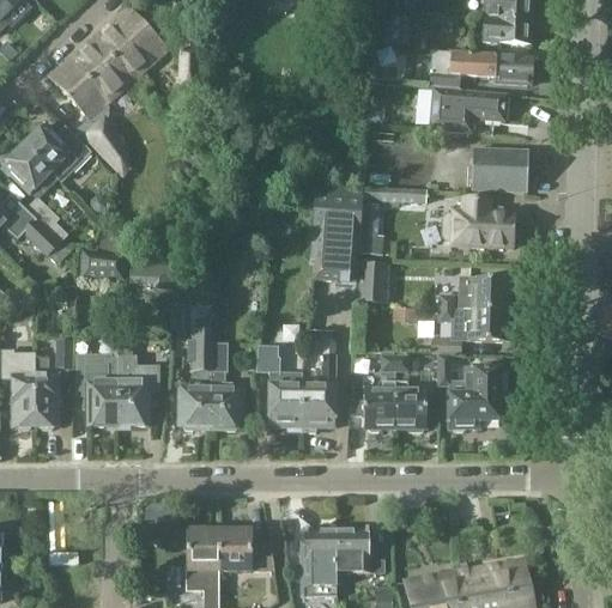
[(0,0),(0,30),(8,23),(10,20),(5,16),(20,0),(0,0)]
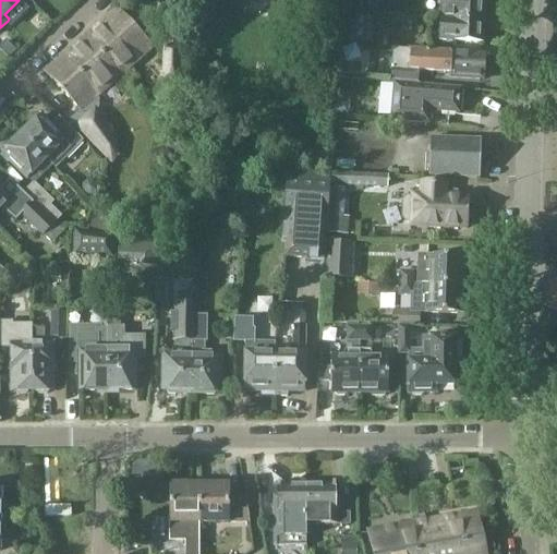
[(363,13),(364,0),(350,0),(349,12),(363,13)]
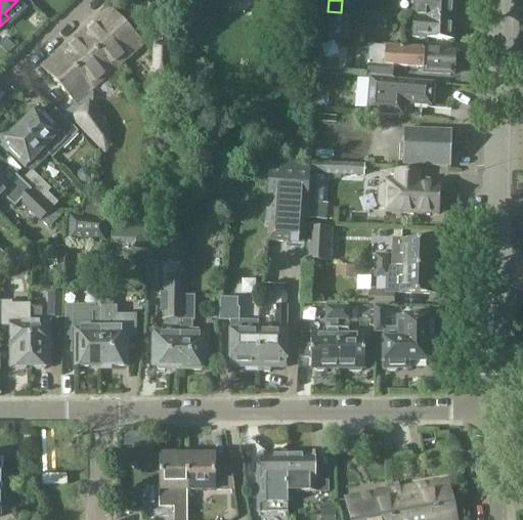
[(413,0),(413,15),(418,14),(455,15),(456,0),(413,0)]
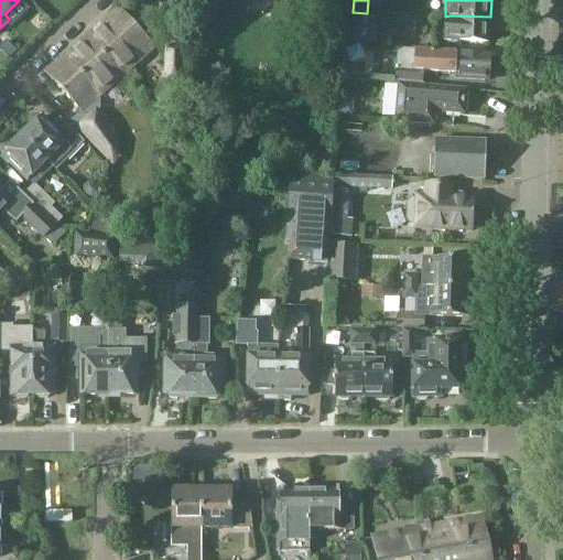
[(119,7),(83,40),(118,78),(155,45),(119,7)]
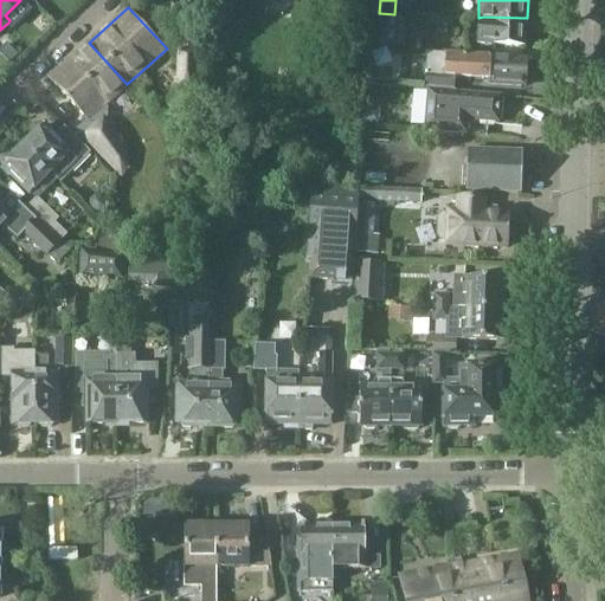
[(405,44),(406,17),(378,13),(375,40),(405,44)]
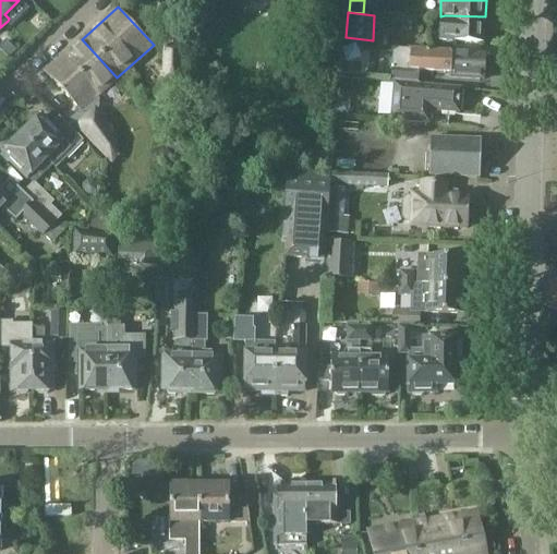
[(439,38),(451,38),(484,40),(485,16),(445,15),(440,16),(439,38)]
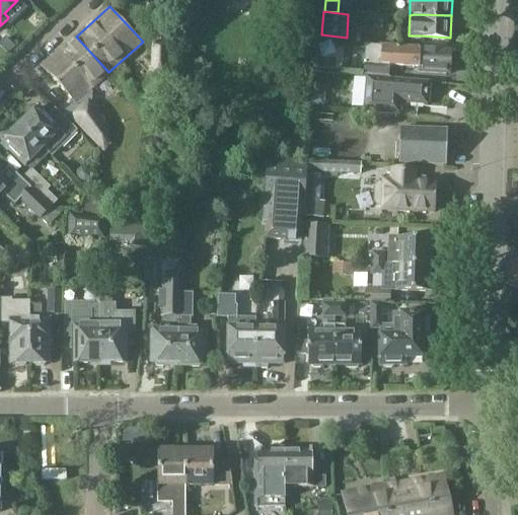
[(0,41),(0,42),(8,51),(15,45),(6,35),(0,41)]
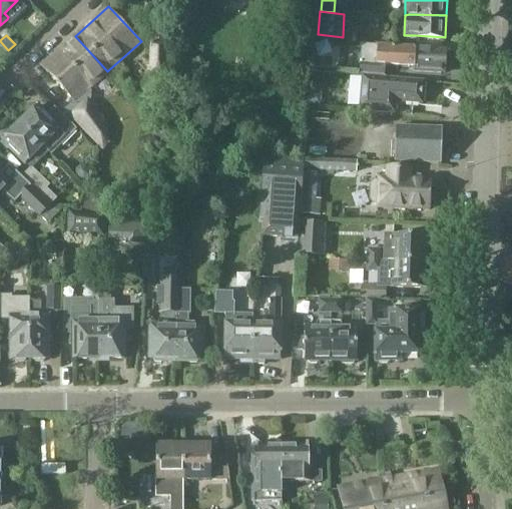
[(42,65),(73,99),(60,110),(68,117),(70,115),(90,98),(91,97),(92,89),(90,86),(107,71),(75,36),(42,65)]
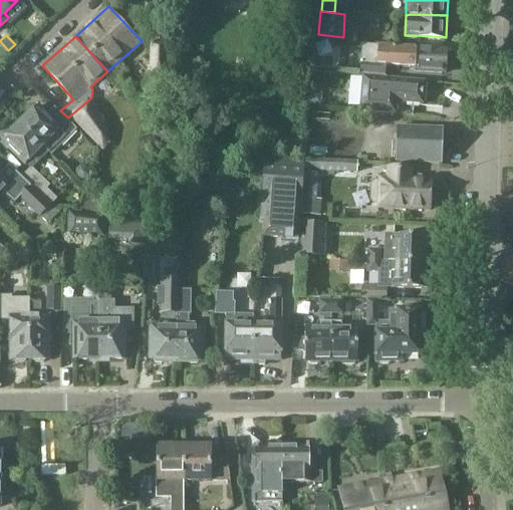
[(168,40),(150,39),(150,70),(168,71),(168,40)]
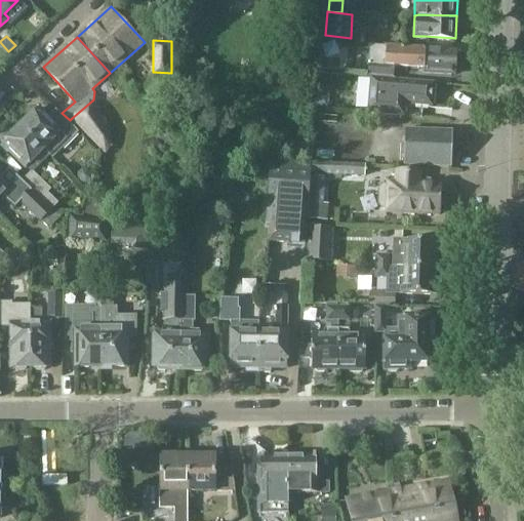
[(348,73),(368,74),(368,75),(370,76),(394,77),(395,65),(424,67),(424,71),(455,73),(456,49),(387,45),(386,61),(369,61),(369,62),(349,59),(348,73)]
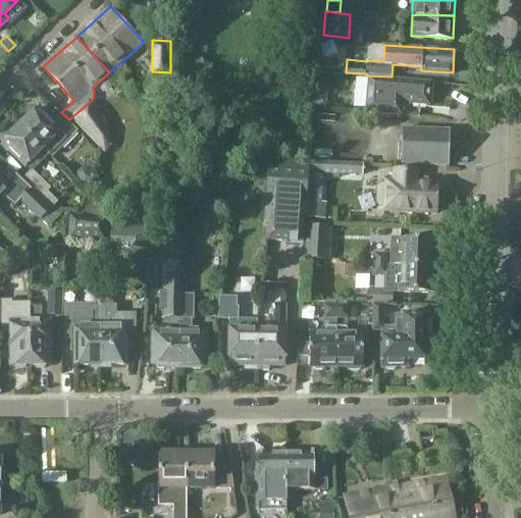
[(433,80),(392,76),(368,75),(365,111),(403,114),(404,103),(430,105),(433,80)]
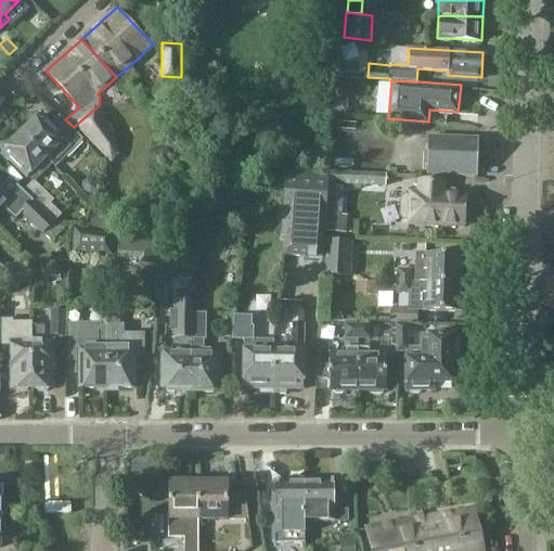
[(334,110),(347,111),(348,98),(335,97),(334,110)]
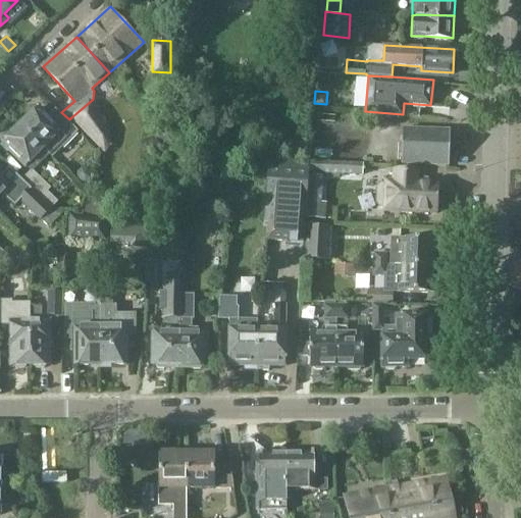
[(100,109),(92,100),(71,117),(105,152),(108,148),(110,142),(111,137),(110,130),(110,126),(106,118),(104,114),(100,109)]
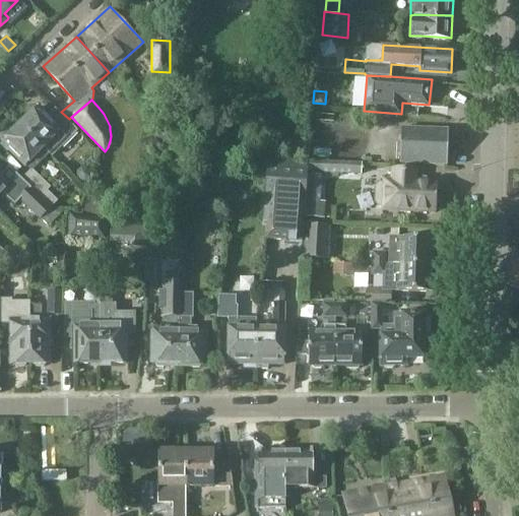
[(60,128),(69,119),(61,112),(56,106),(47,115),(38,106),(30,113),(26,113),(21,118),(21,123),(20,124),(50,152),(53,154),(70,137),(60,128)]
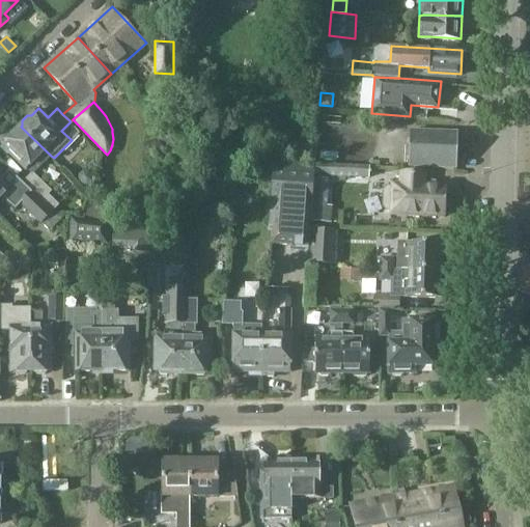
[(61,131),(72,140),(80,132),(71,121),(61,131)]
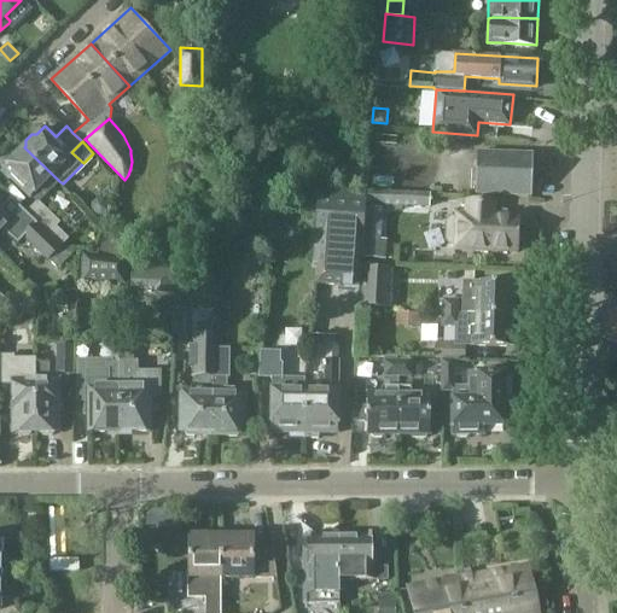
[(5,168),(38,199),(27,209),(36,217),(35,219),(39,221),(62,244),(69,237),(57,225),(60,220),(40,199),(46,193),(59,181),(24,147),(18,147),(12,153),(13,159),(5,168)]
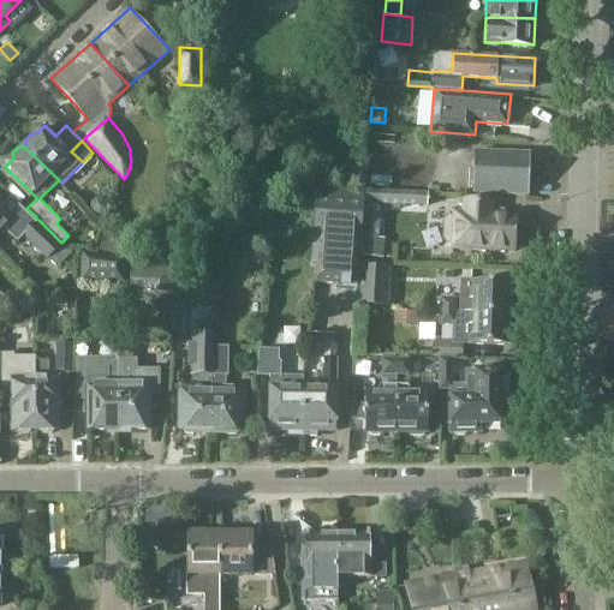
[(475,149),(474,191),(529,193),(530,151),(475,149)]
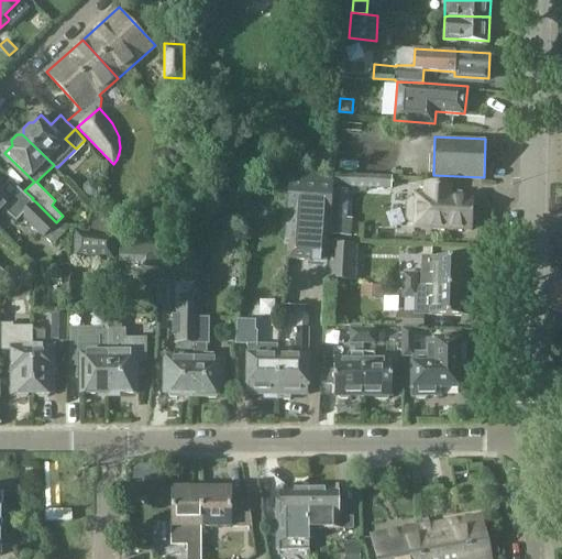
[(235,183),(251,184),(251,171),(235,171),(235,183)]
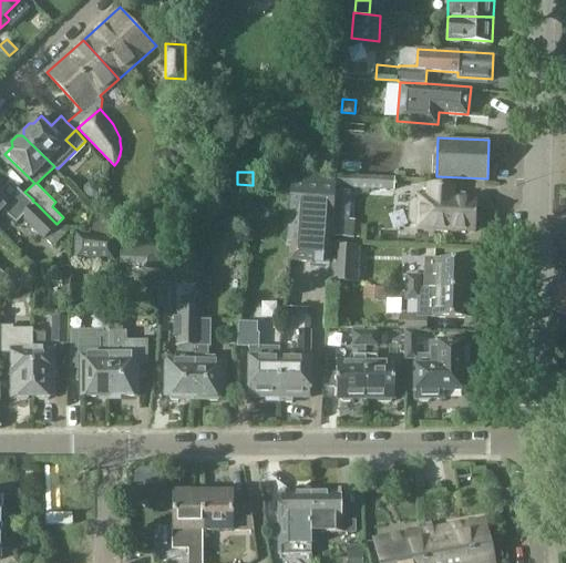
[(330,262),(332,222),(337,176),(290,173),(288,218),(287,239),(291,239),(289,259),(330,262)]
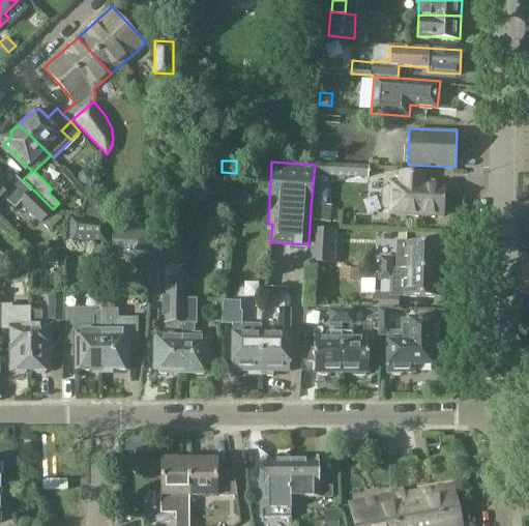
[(369,174),(369,165),(316,163),(316,173),(369,174)]
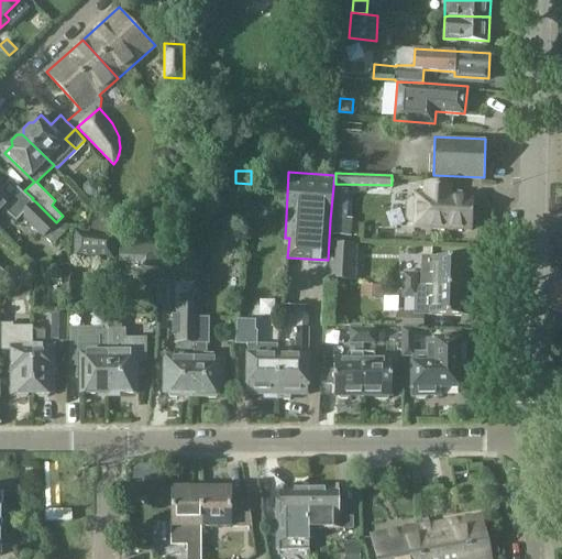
[(25,211),(35,201),(32,199),(11,178),(1,187),(0,186),(0,216),(7,210),(17,220),(22,215),(25,211)]
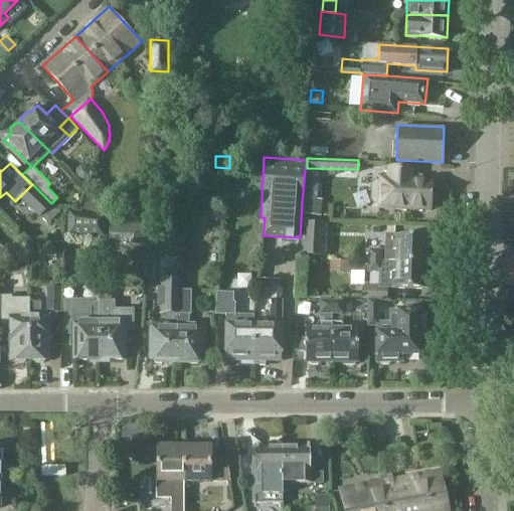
[(80,163),(76,167),(76,173),(79,177),(87,178),(91,173),(91,167),(87,164),(80,163)]
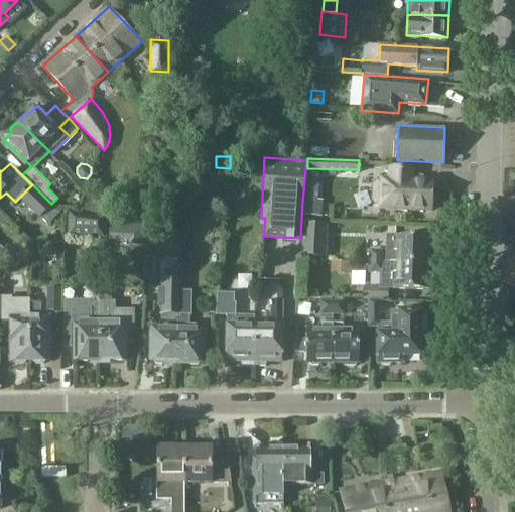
[(373,182),(373,199),(376,202),(380,202),(380,206),(432,208),(433,178),(413,177),(413,166),(389,165),(389,175),(381,175),(381,179),(377,179),(373,182)]
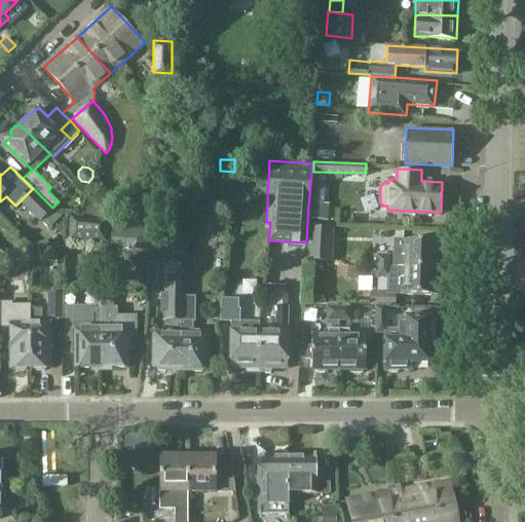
[(326,176),(314,175),(311,218),(329,219),(330,201),(325,201),(326,176)]
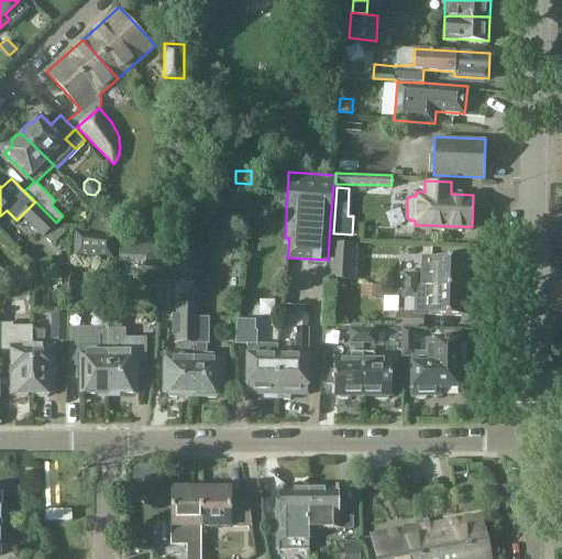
[(35,201),(25,211),(46,232),(56,222),(35,201)]
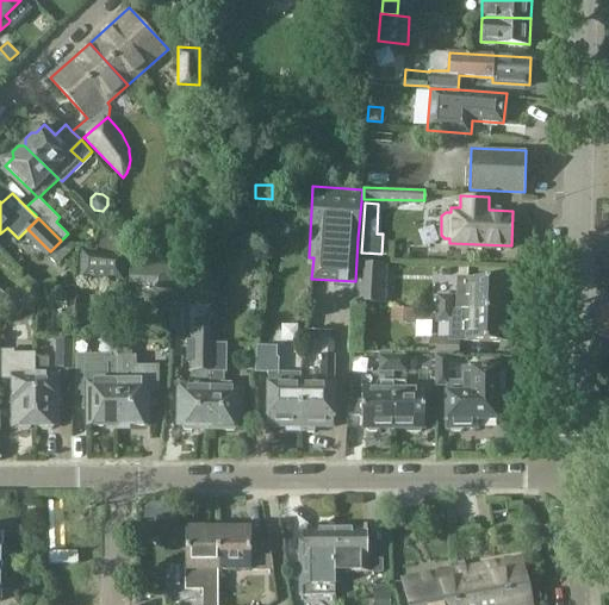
[(124,279),(125,254),(81,247),(79,279),(124,279)]
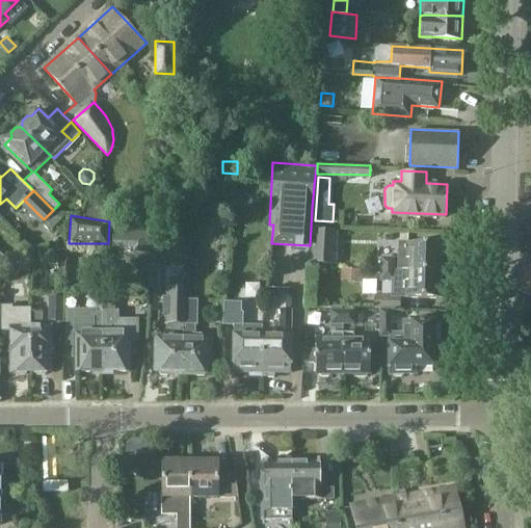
[(133,249),(151,249),(152,230),(114,228),(112,245),(133,246),(133,249)]
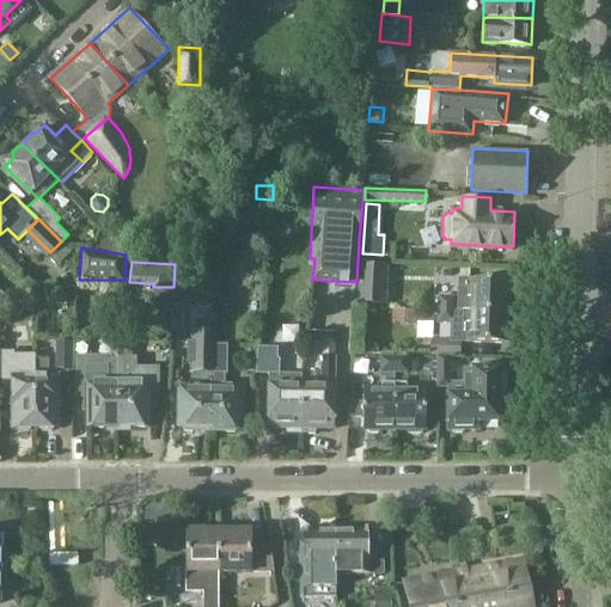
[(359,262),(356,301),(388,302),(390,263),(359,262)]
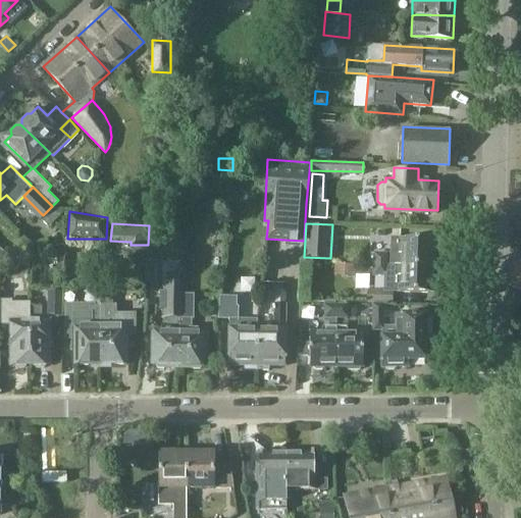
[(34,245),(22,234),(14,241),(23,251),(34,245)]
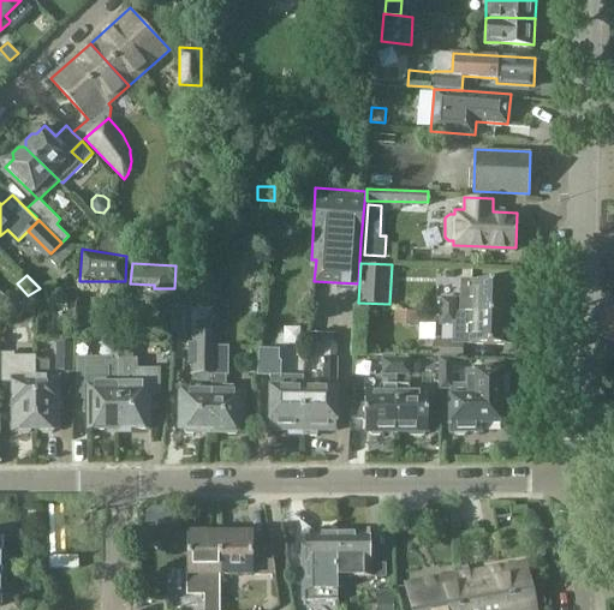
[(440,294),(440,309),(511,311),(511,298),(516,294),(516,287),(512,282),(512,280),(474,279),(474,277),(462,276),(460,294),(440,294)]
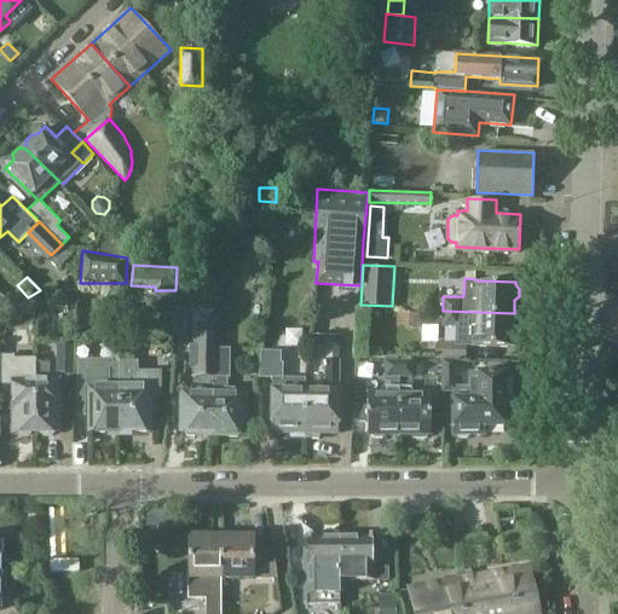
[(0,293),(0,316),(15,307),(0,293)]
